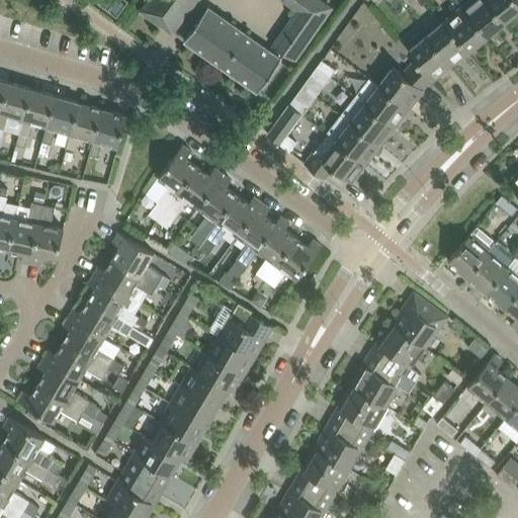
[(147,0),(141,9),(173,31),(196,0),(147,0)]
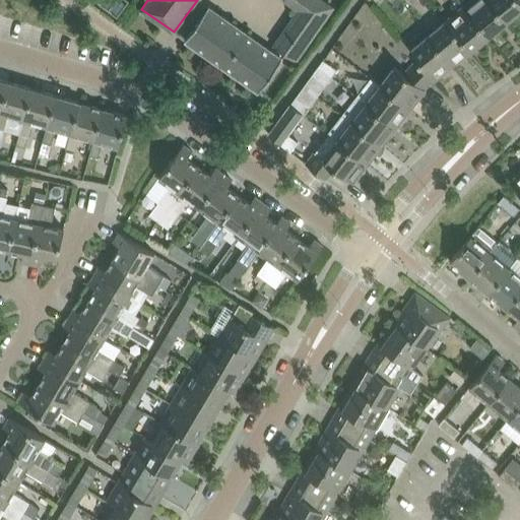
[(332,7),(322,0),(283,0),(299,9),(274,45),(296,60),(332,7)]
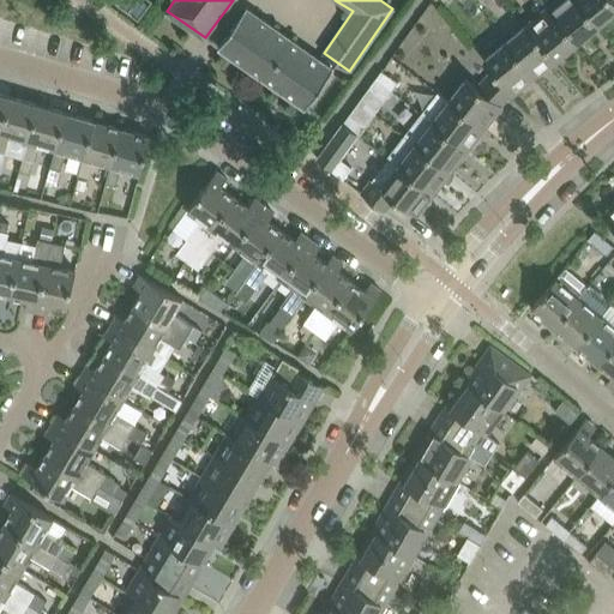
[(578,0),(557,0),(549,6),(578,41),(599,24),(578,0)]
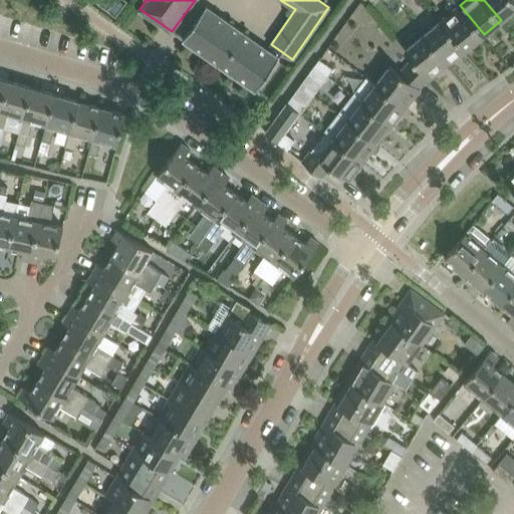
[(513,0),(484,0),(501,20),(513,9),(513,0)]
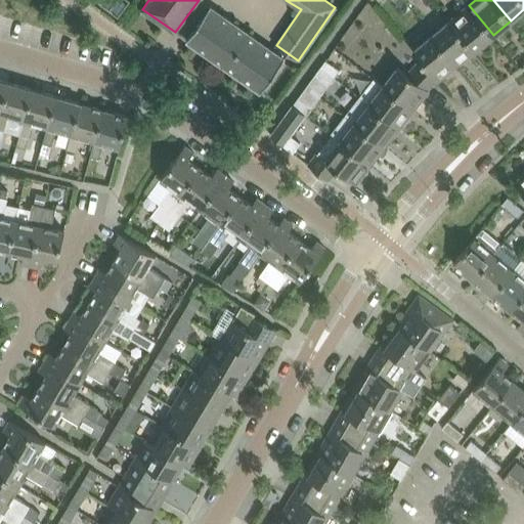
[(469,5),(450,20),(475,50),(493,35),(469,5)]
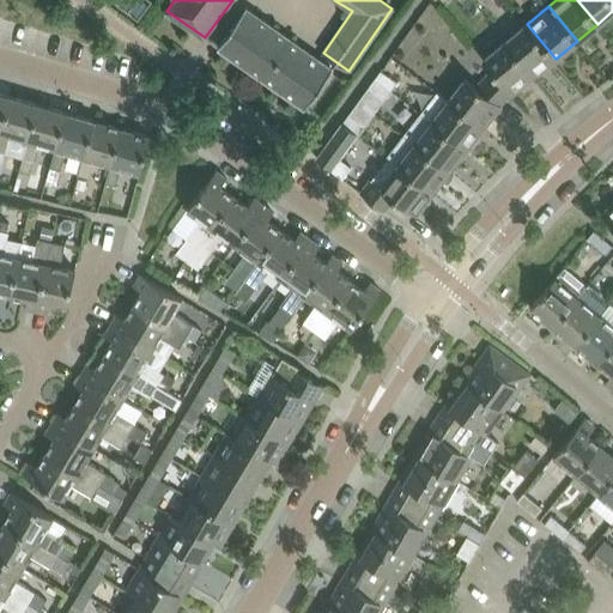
[(333,68),(247,7),(218,47),(305,108),(333,68)]
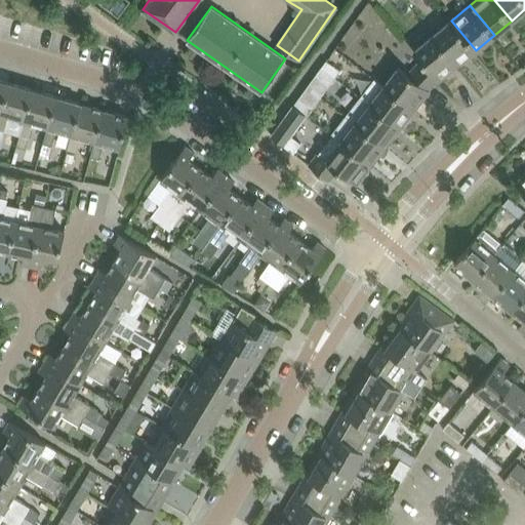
[(451,21),(433,36),(457,66),(476,50),(451,21)]
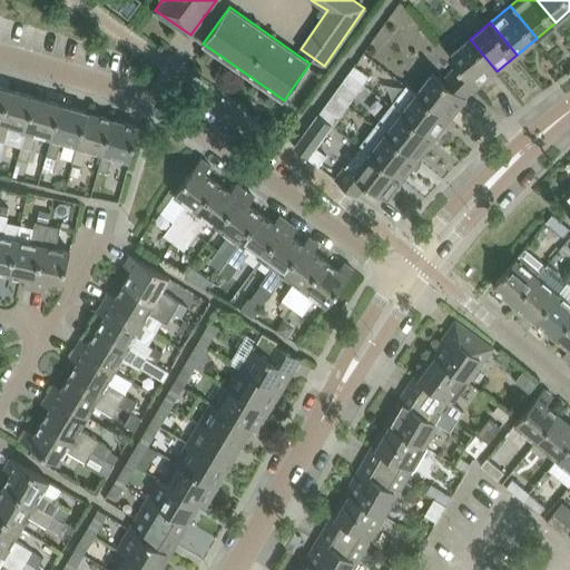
[(477,88),(497,71),(470,39),(450,56),(458,65),(475,87),(477,88)]
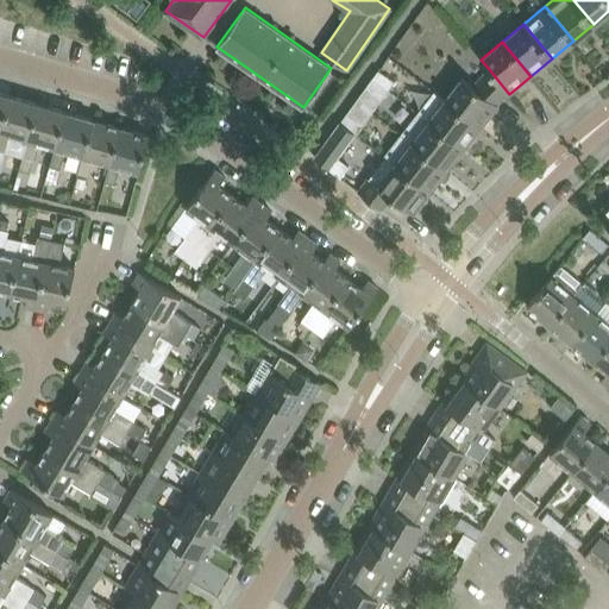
[(380,69),(374,77),(389,89),(395,81),(380,69)]
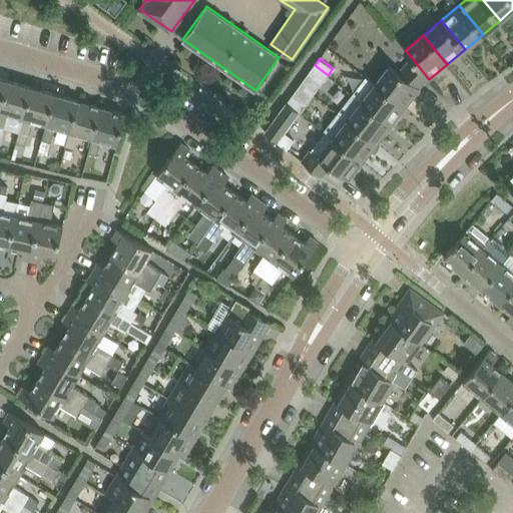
[(419,87),(428,78),(412,58),(399,72),(390,65),(376,83),(375,84),(405,107),(420,88),(419,87)]
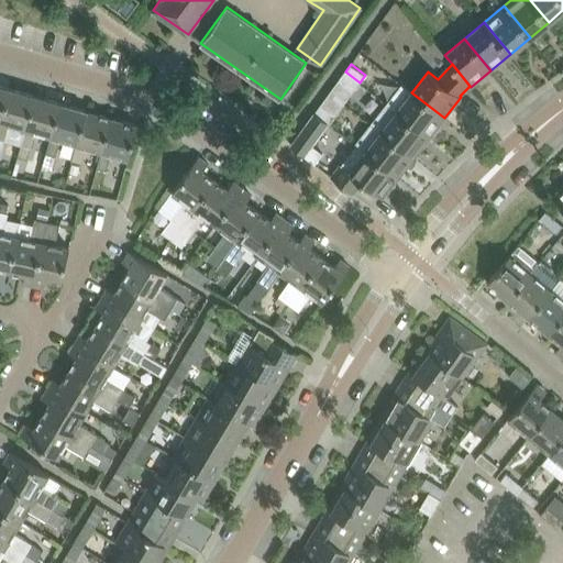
[(354,90),(360,83),(345,72),(339,79),(354,90)]
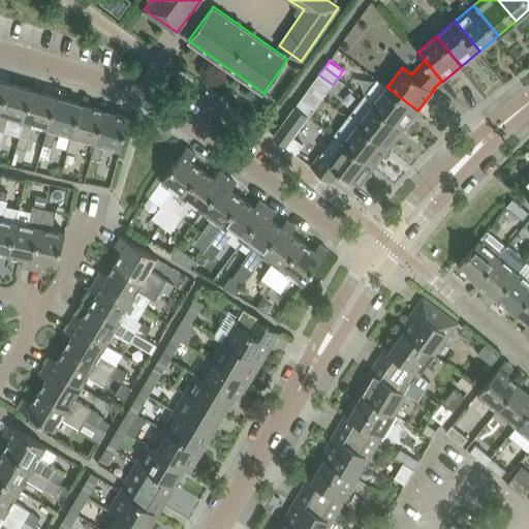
[(378,79),(363,97),(403,129),(417,111),(386,87),(387,86),(378,79)]
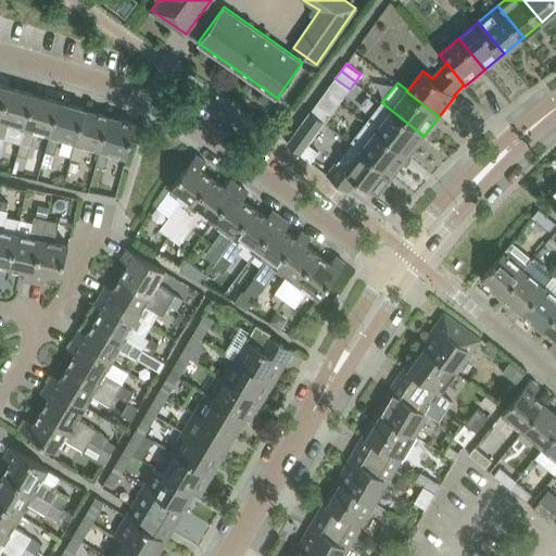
[(0,119),(1,121),(11,87),(0,84),(0,119)]
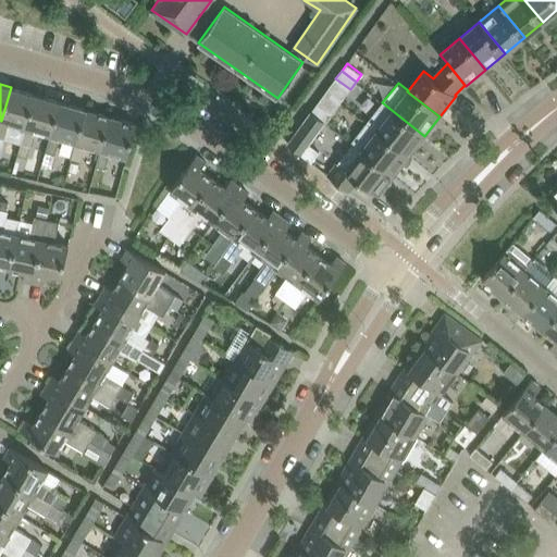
[(0,155),(0,156),(2,151),(10,123),(26,128),(36,95),(11,87),(1,121),(0,120),(0,155)]
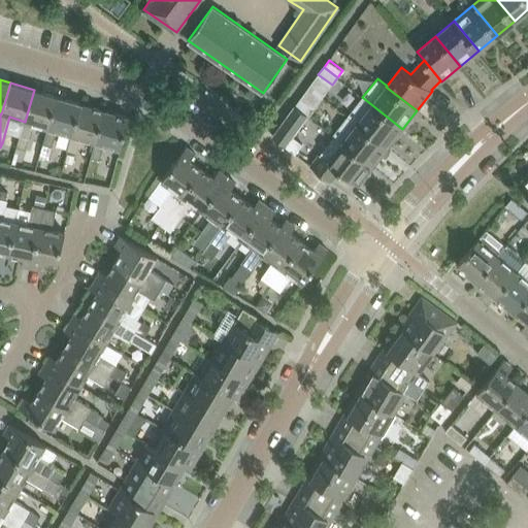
[(18,145),(27,149),(33,125),(47,129),(48,129),(58,97),(34,90),(25,122),(18,145)]
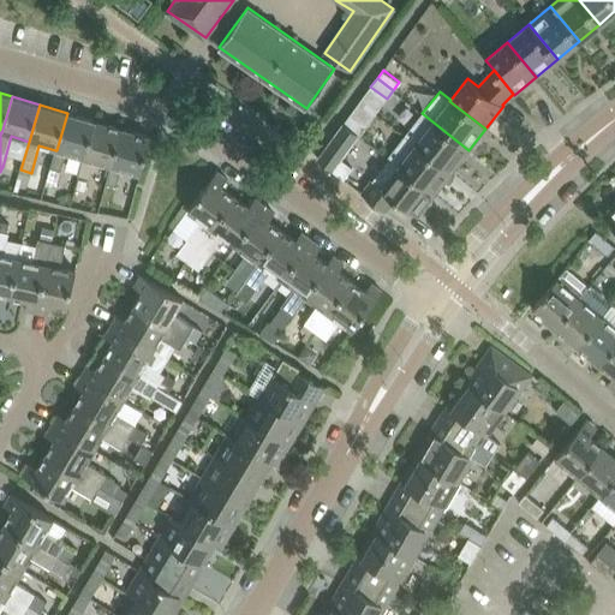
[(47,180),(58,184),(66,153),(84,157),(95,120),(67,113),(57,150),(55,150),(47,180)]
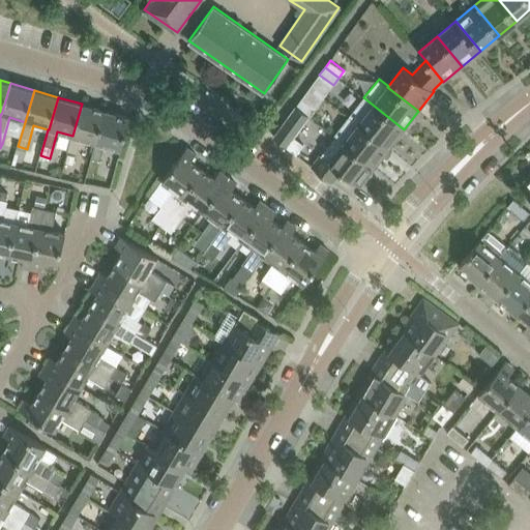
[(363,97),(349,117),(389,148),(404,129),(363,97)]
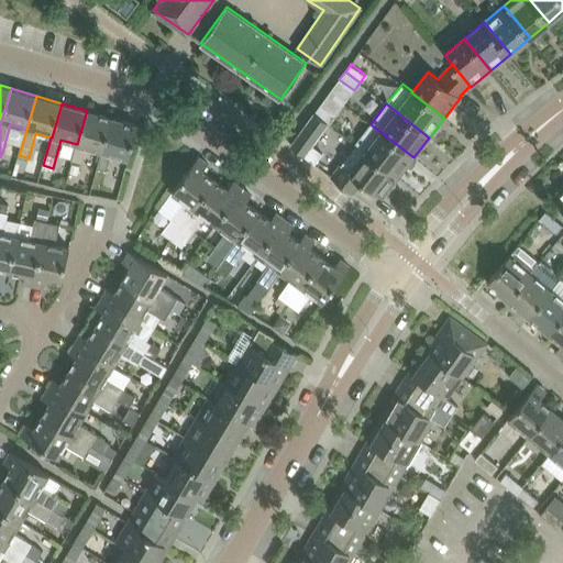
[(335,116),(321,105),(316,112),(329,123),(330,123),(335,116)]
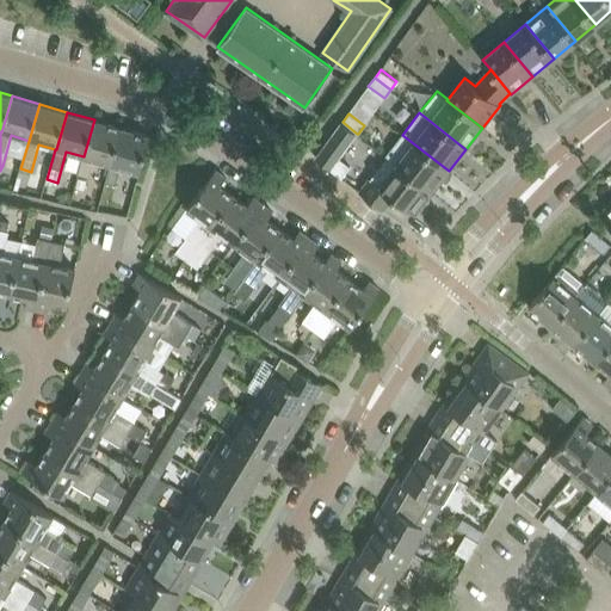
[(84,156),(78,174),(90,177),(94,160),(111,165),(122,128),(94,119),(84,156)]
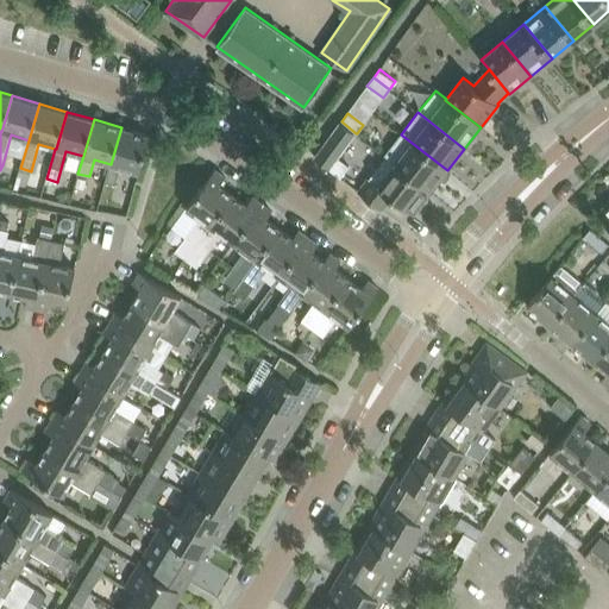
[(341,121),(315,157),(331,168),(343,176),(351,164),(339,156),(356,133),(341,121)]
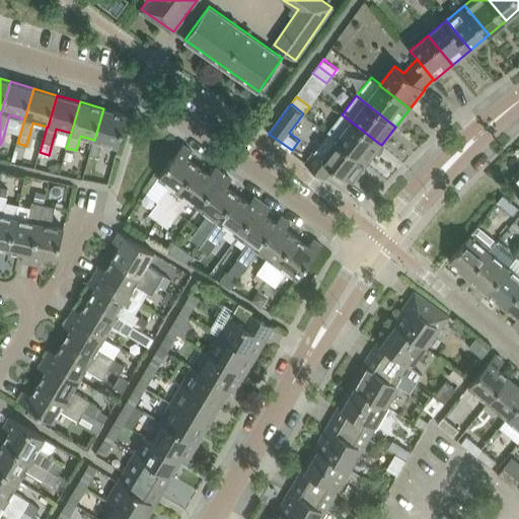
[(103,108),(94,140),(89,154),(99,157),(103,142),(120,147),(128,116),(103,108)]
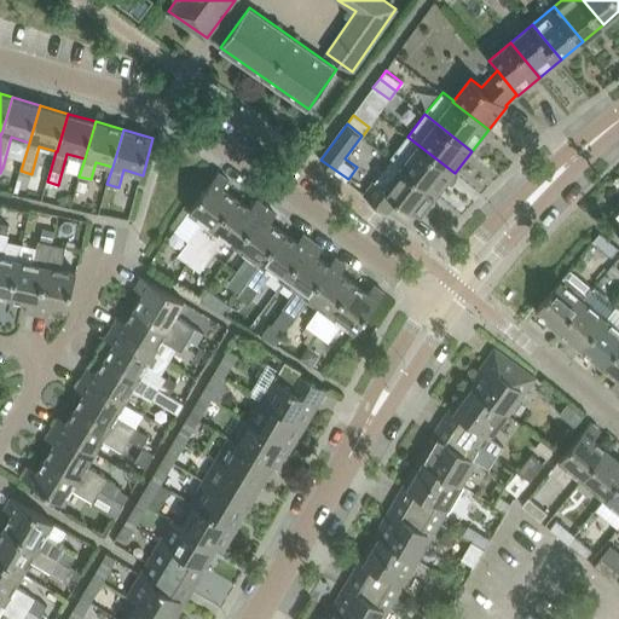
[(401,166),(439,195),(455,173),(408,137),(391,158),(401,166)]
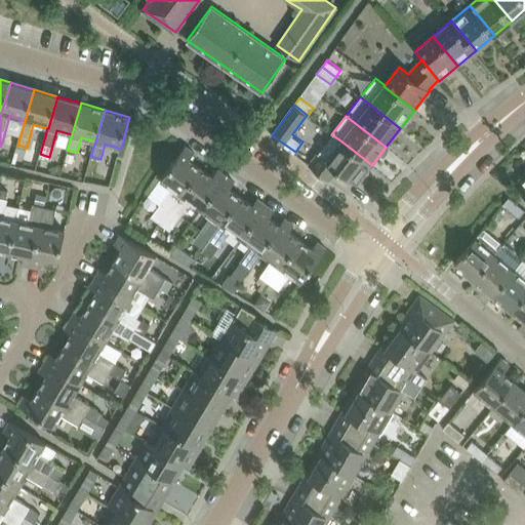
[(357,185),(372,165),(340,140),(326,159),(319,153),(310,165),(329,180),(337,169),(357,185)]
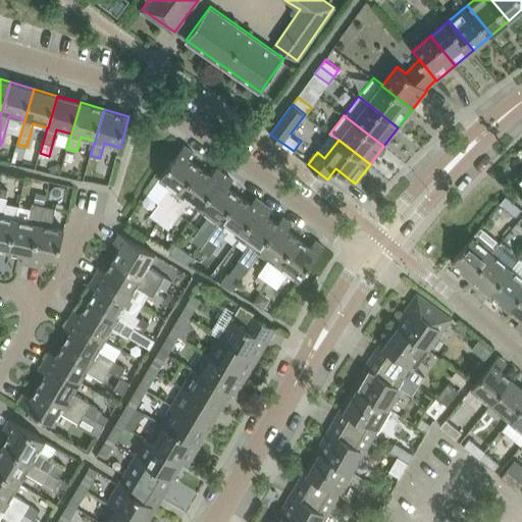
[(154,210),(163,217),(200,166),(189,158),(194,151),(185,145),(160,178),(171,187),(160,202),(154,210)]
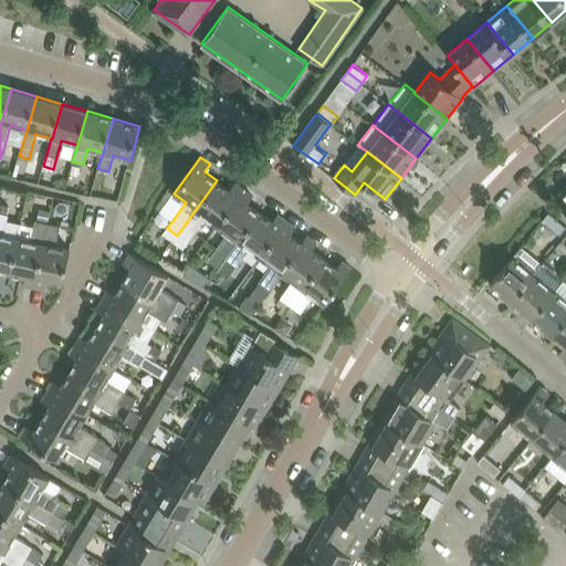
[(73,165),(71,173),(77,175),(80,167),(73,165)]
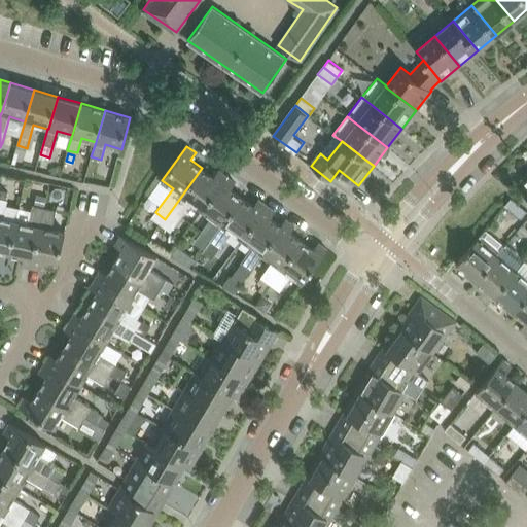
[(164,220),(173,227),(191,203),(202,210),(227,176),(219,170),(214,177),(202,168),(165,219),(164,220)]
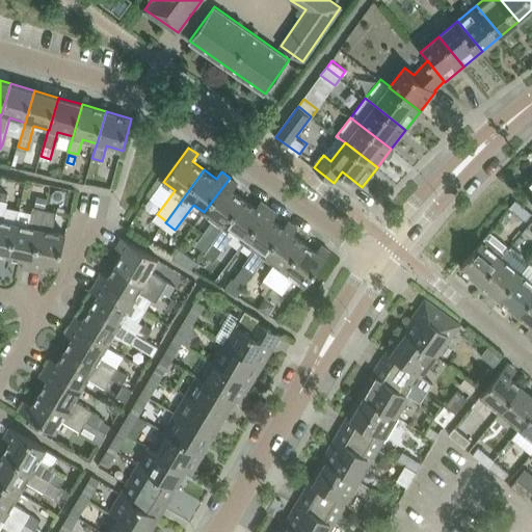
[(531,195),(531,177),(523,186),(531,195)]
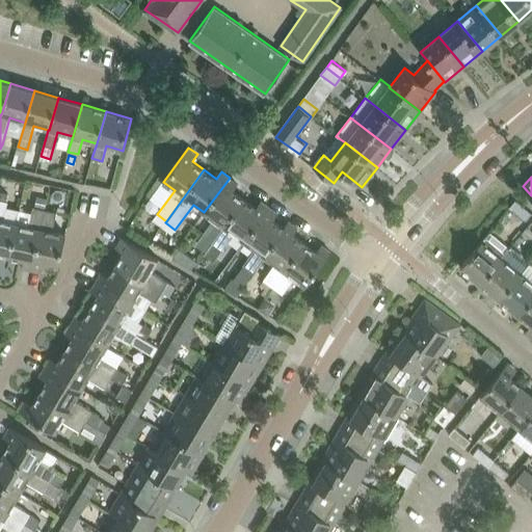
[(214,219),(203,236),(212,243),(244,200),(233,190),(238,183),(230,178),(204,212),(214,219)]
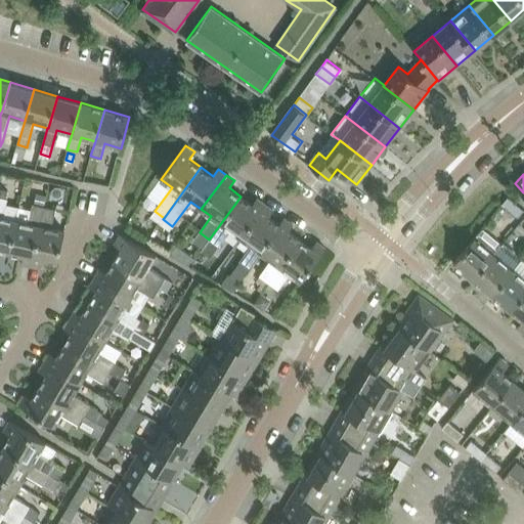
[(0,250),(9,252),(15,220),(3,217),(9,190),(0,188),(0,250)]
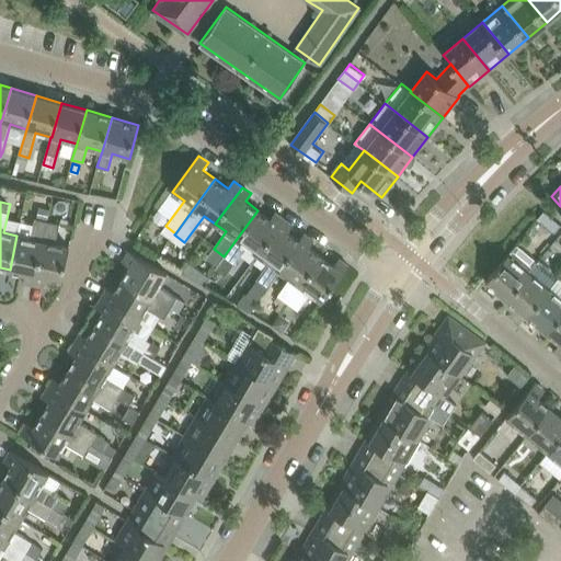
[(36,216),(48,218),(49,209),(38,207),(36,216)]
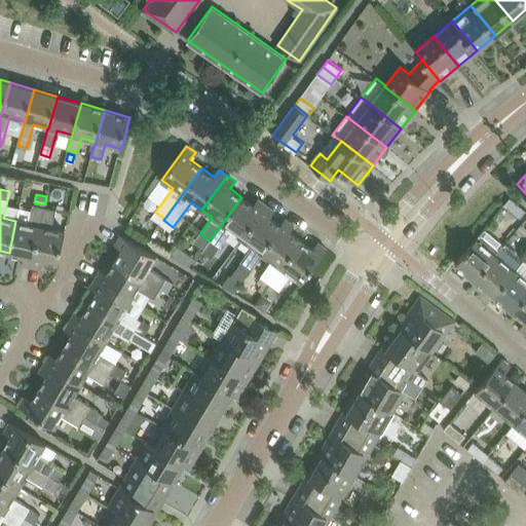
[(241,197),(210,240),(220,247),(231,231),(241,238),(266,204),(258,198),(254,205),(241,197)]
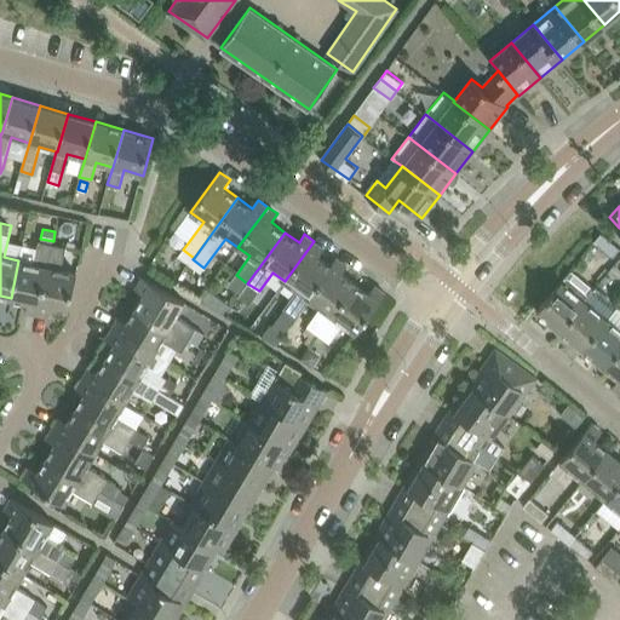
[(619,248),(619,247),(602,233),(595,241),(614,257),(619,248)]
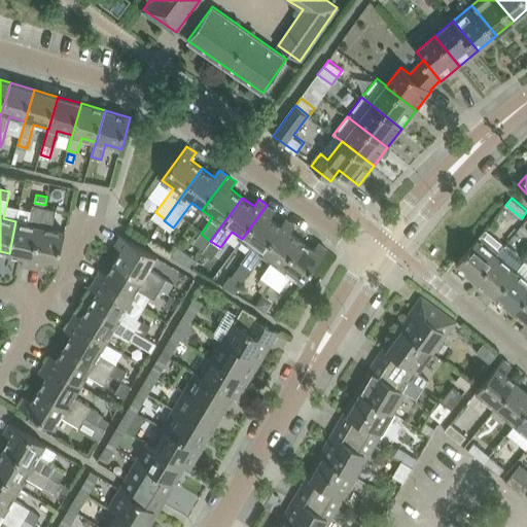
[(33,205),(29,223),(15,221),(9,253),(24,256),(22,266),(31,268),(44,207),(33,205)]
